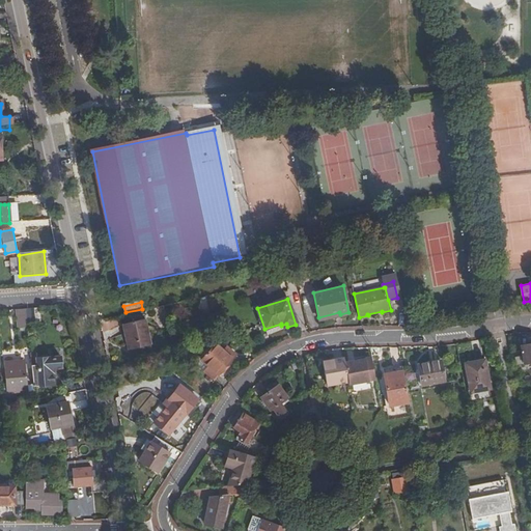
[(176,309),(175,305),(163,308),(165,317),(172,316),(170,310),(176,309)]
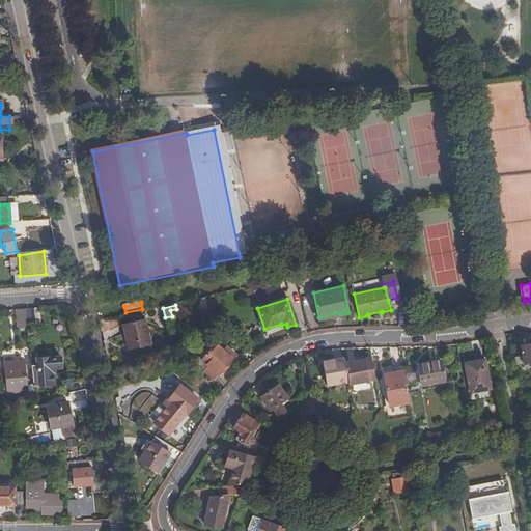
[(42,325),(39,308),(25,309),(27,326),(42,325)]
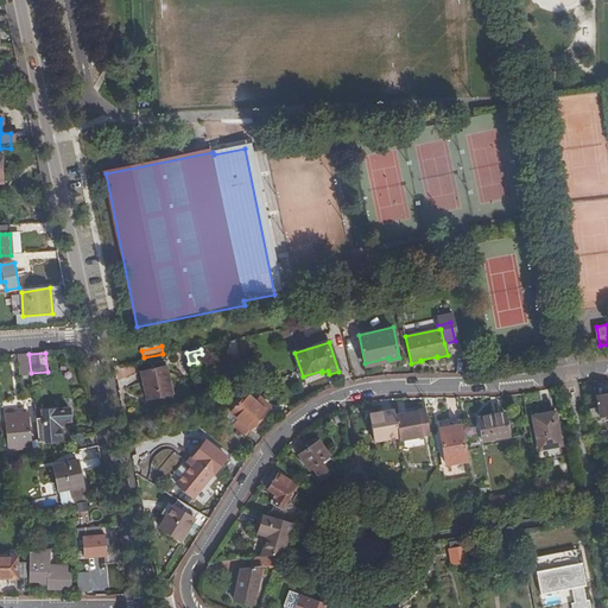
[(20,375),(31,374),(31,373),(29,354),(18,355),(20,375)]
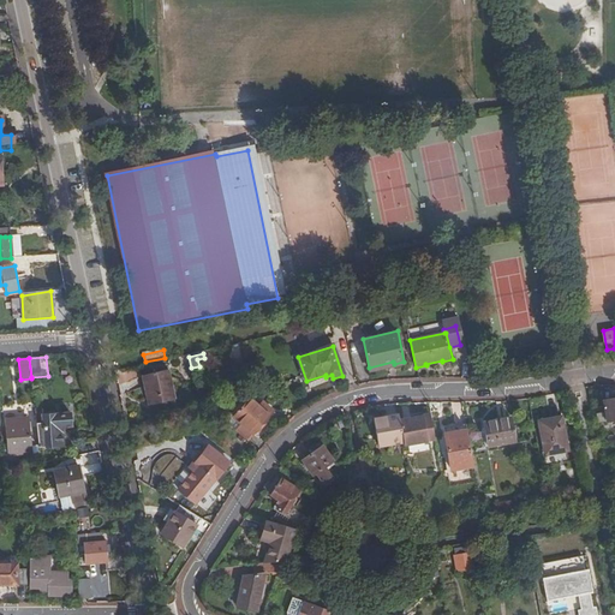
[(142,377),(148,407),(174,401),(168,371),(142,377)]
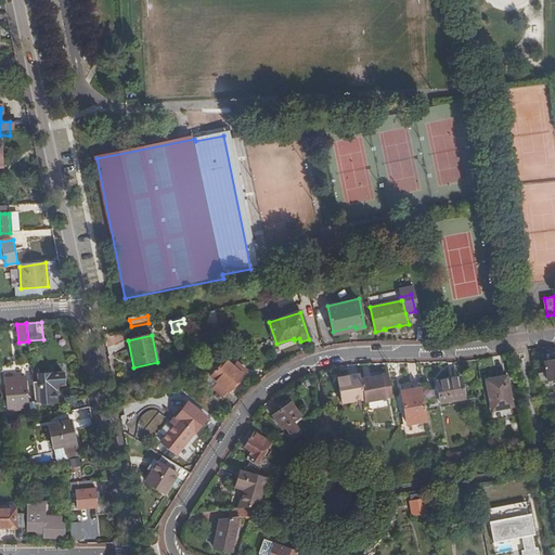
[(218,381),(211,388),(222,398),(247,371),(239,362),(235,365),(227,359),(213,375),(218,381)]
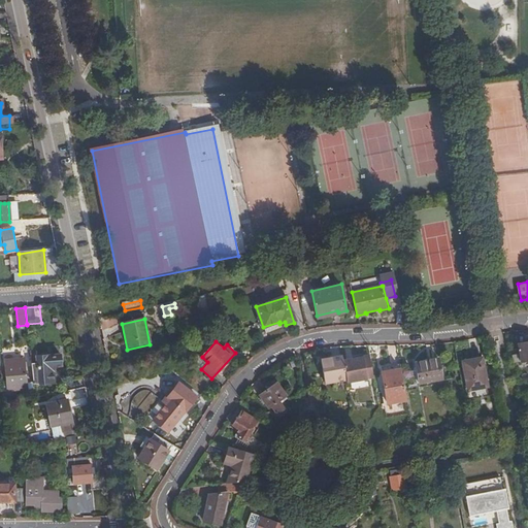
[(527,341),(518,344),(520,354),(521,361),(521,362),(527,360),(527,341)]
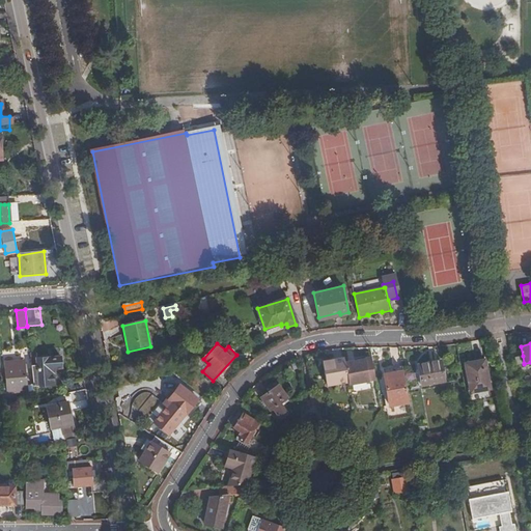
[(37,352),(31,352),(35,384),(35,386),(53,385),(53,375),(58,375),(57,367),(62,367),(62,356),(37,358),(37,352)]
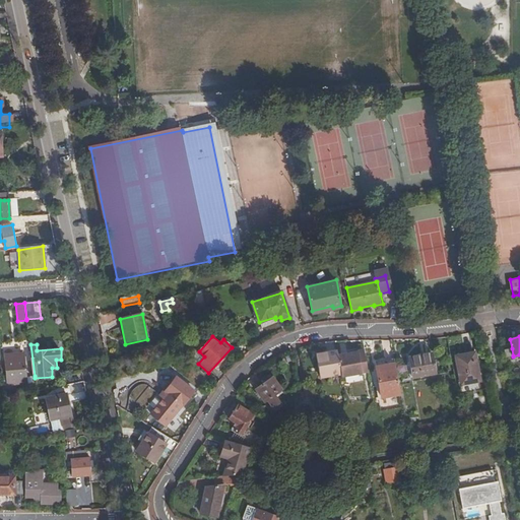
[(199,351),(196,348),(189,355),(198,364),(204,356),(199,351)]
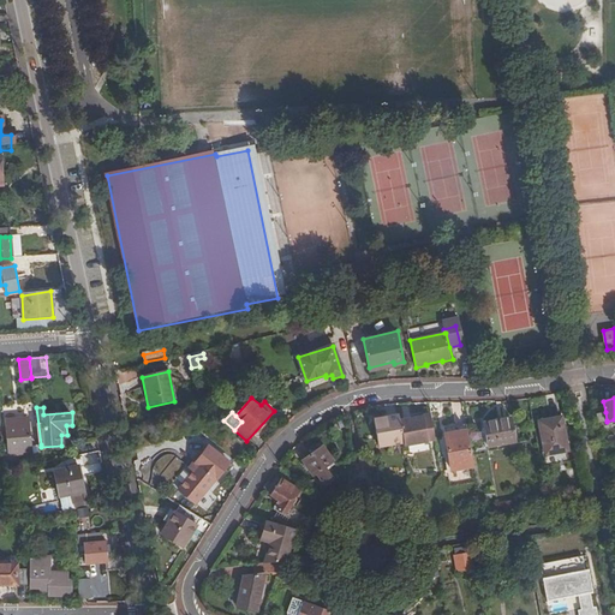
[(605,412),(596,413),(597,422),(607,421),(605,412)]
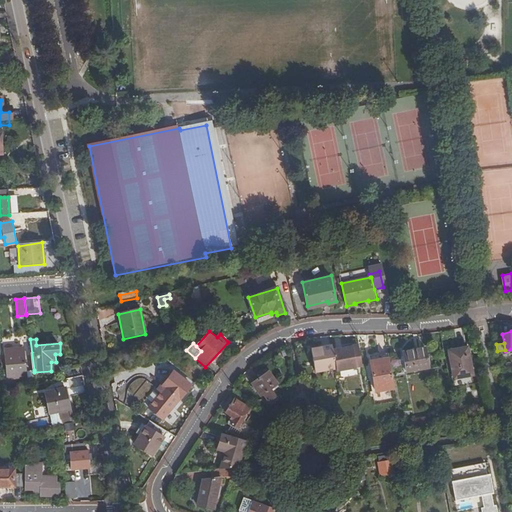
[(337,371),(363,366),(359,345),(333,350),(336,367),(337,371)]
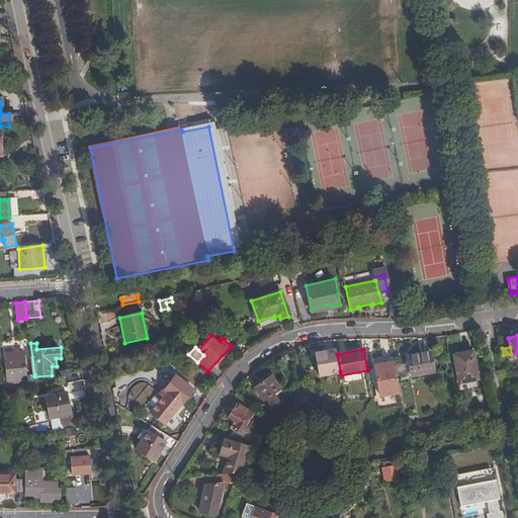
[(27,384),(27,390),(35,387),(34,376),(34,374),(27,375),(24,350),(4,353),(9,386),(27,384)]
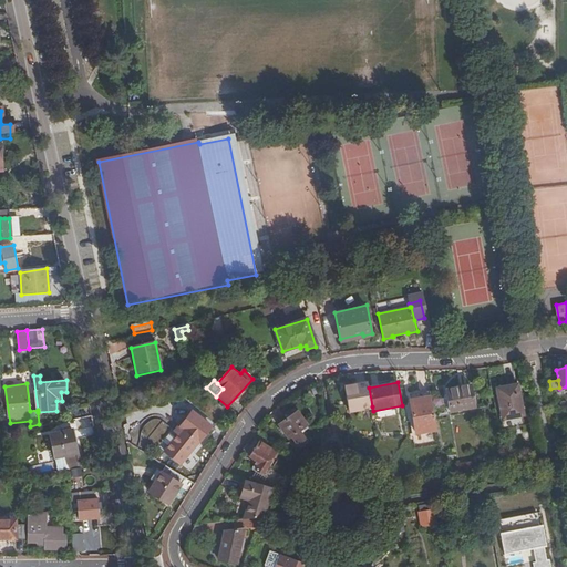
[(350,411),(372,406),(369,388),(369,383),(347,388),(350,411)]
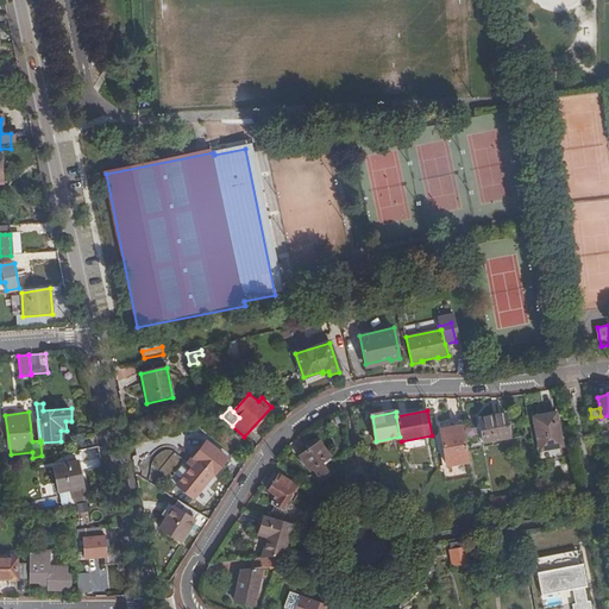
[(479,416),(483,440),(509,437),(506,413),(479,416)]
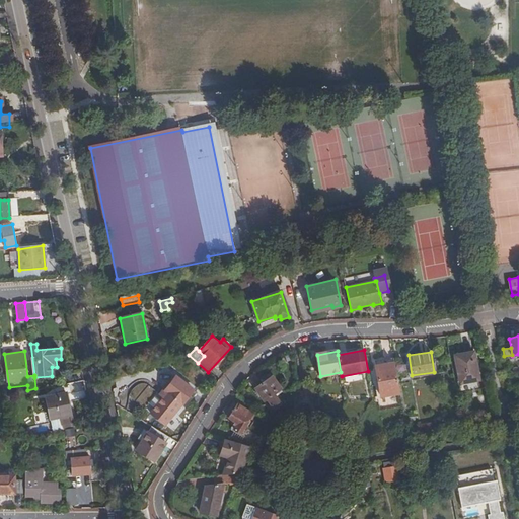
[(455,355),(460,384),(479,381),(474,352),(455,355)]
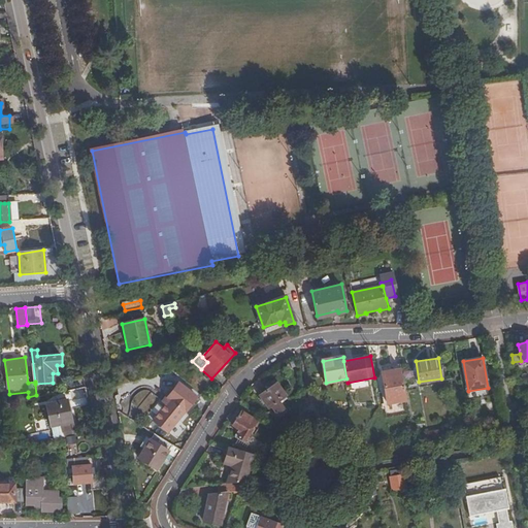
[(386,398),(405,395),(400,364),(391,365),(392,370),(382,372),(386,398)]
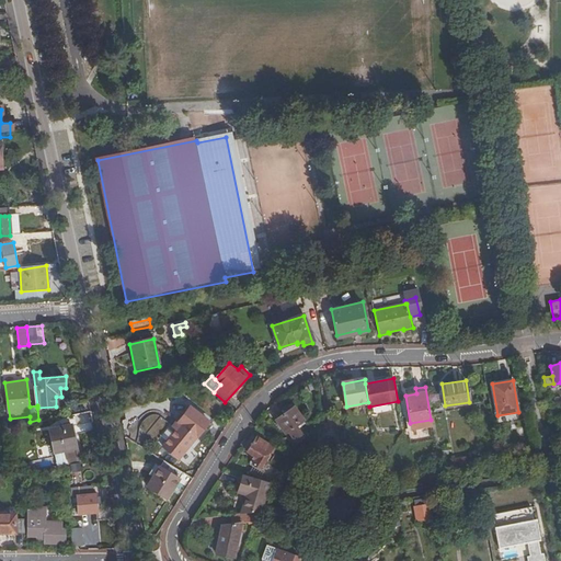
[(180,425),(164,448),(182,459),(197,435),(198,436),(209,420),(189,407),(178,424),(180,425)]
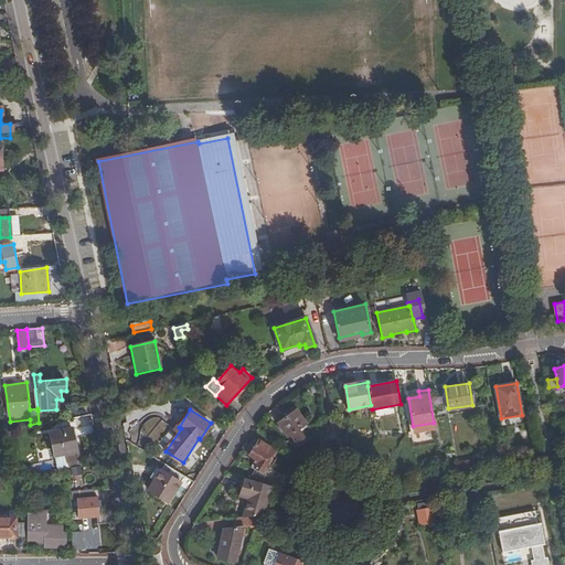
[(277,424),(289,439),(291,437),(297,445),(305,439),(301,435),(305,433),(302,429),(307,426),(296,411),(277,424)]
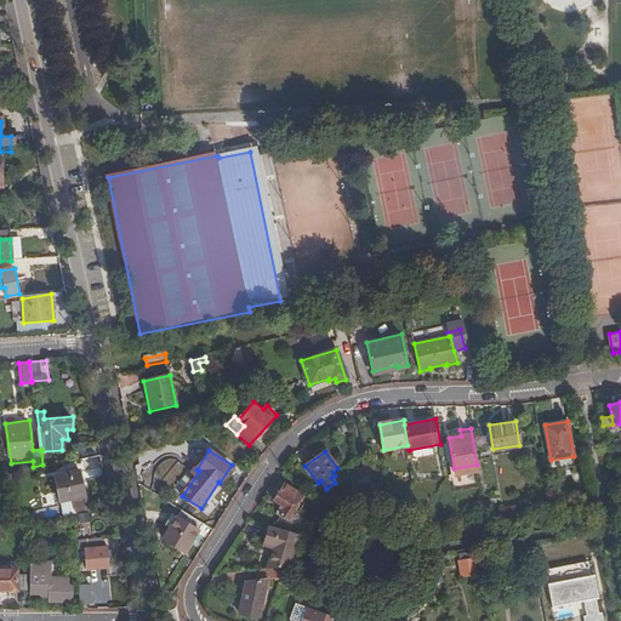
[(61,505),(74,502),(85,501),(79,471),(55,474),(61,505)]
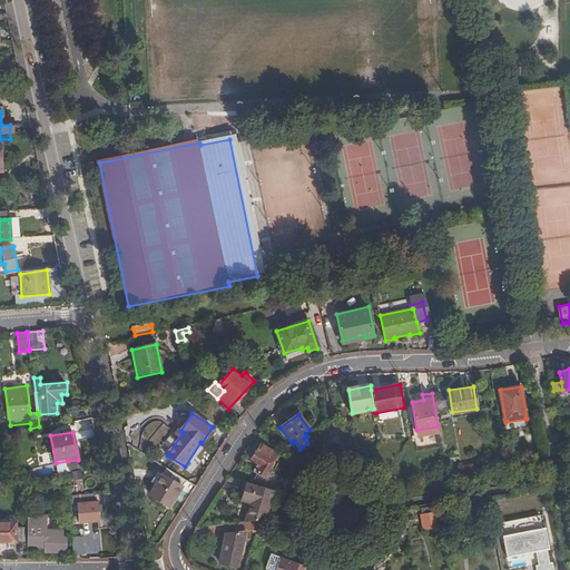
[(264,444),(255,457),(257,459),(255,461),(264,467),(262,470),(269,474),(282,455),(264,444)]
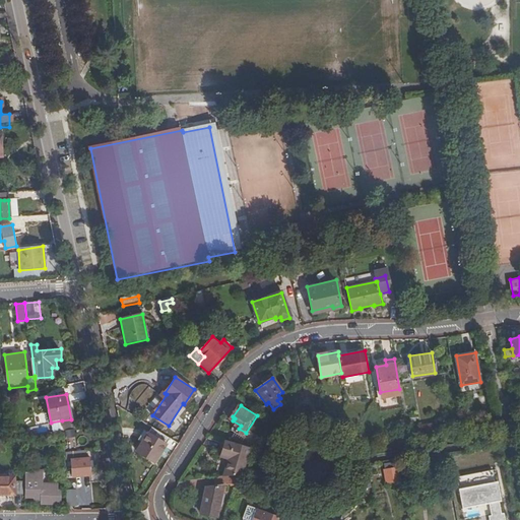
[(62,420),(63,434),(74,432),(71,419),(62,420)]
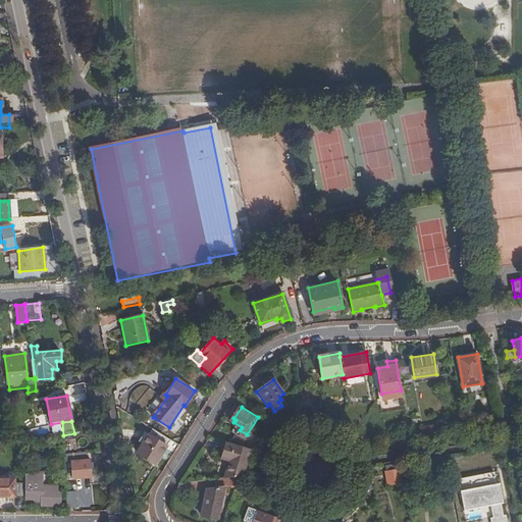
[(51,424),(53,436),(62,435),(63,435),(62,422),(51,424)]
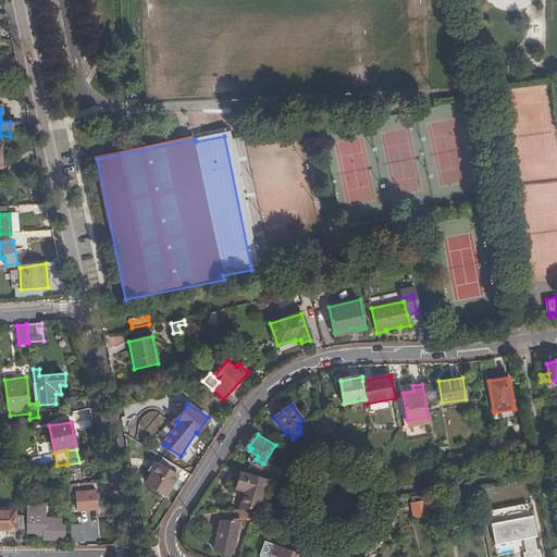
[(462,453),(438,456),(441,466),(442,466),(452,463),(463,462),(462,453)]
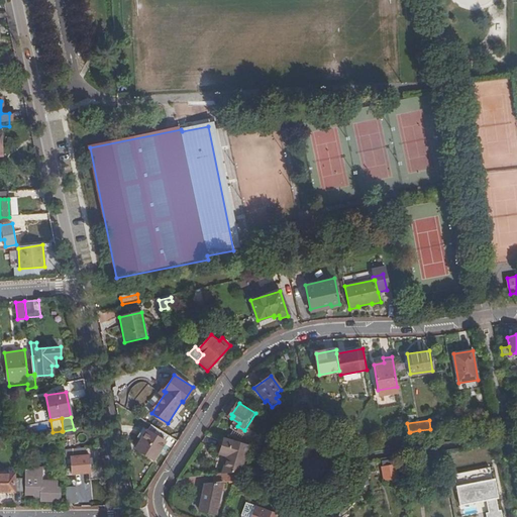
[(148,431),(142,428),(137,436),(143,440),(148,431)]
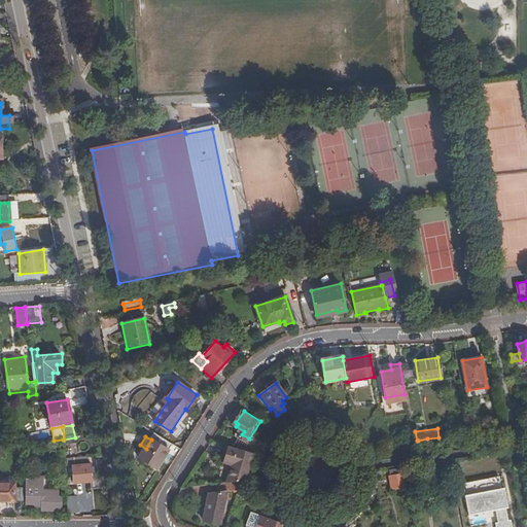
[(146,449),(140,459),(160,470),(171,451),(151,440),(146,449)]
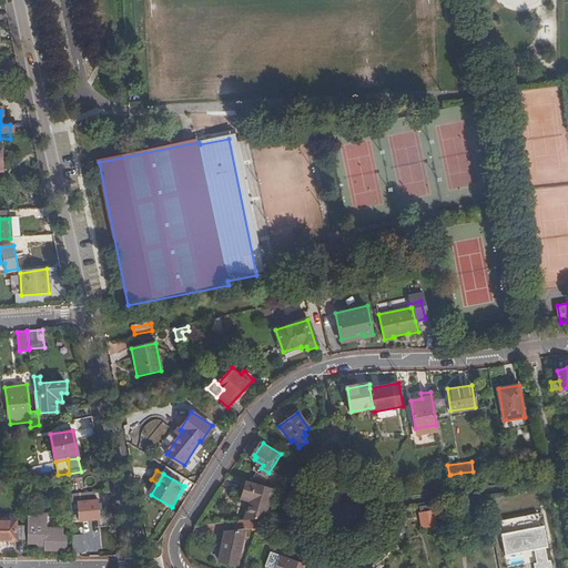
[(266,516),(275,488),(250,480),(244,498),(253,501),(247,519),(263,517),(266,516)]
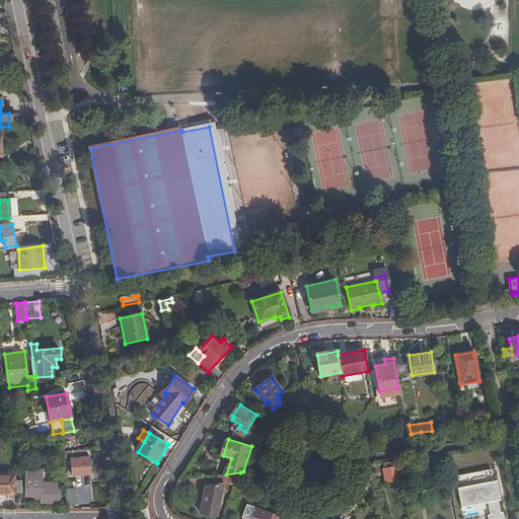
[(71,462),(72,478),(90,478),(90,462),(87,462),(87,458),(82,458),(82,457),(77,457),(77,462),(71,462)]
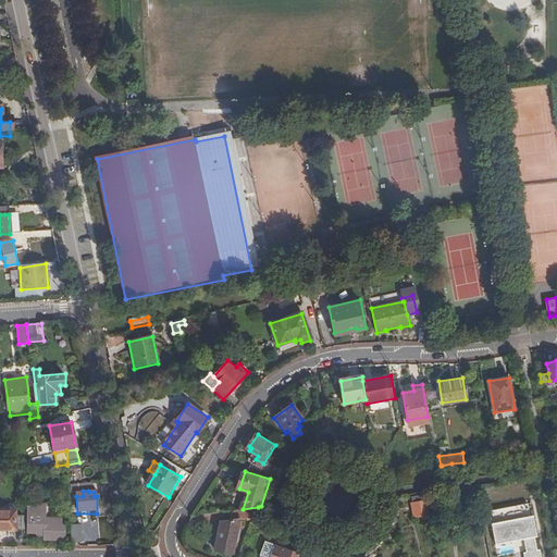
[(419,514),(429,512),(425,492),(413,494),(415,503),(411,504),(412,509),(419,508),(419,514)]
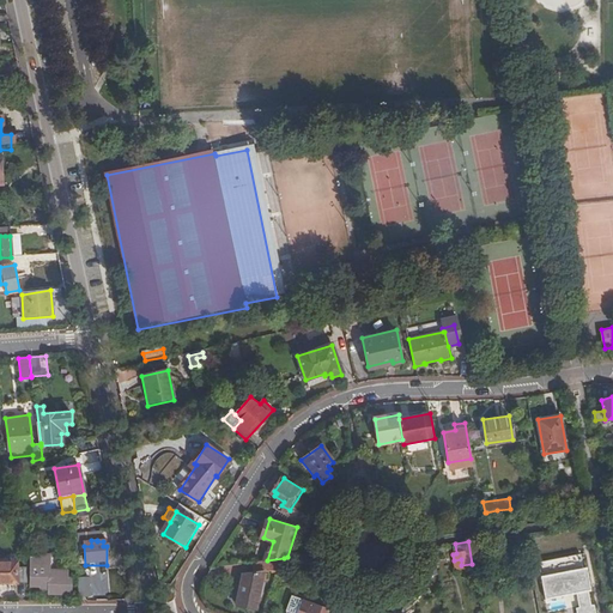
[(50,559),(30,559),(30,589),(49,589),(48,596),(71,596),(71,582),(67,582),(67,574),(50,574),(50,559)]
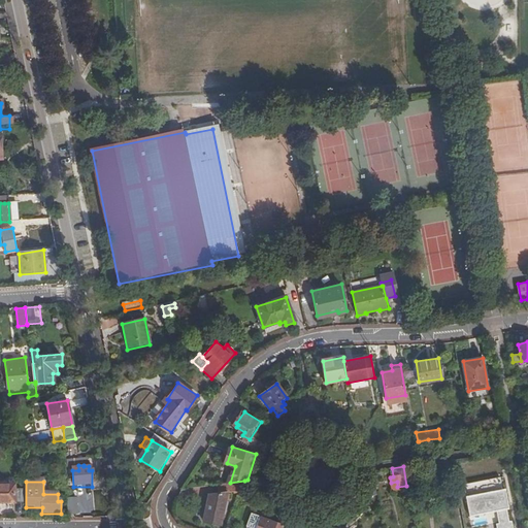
[(204,522),(222,526),(230,494),(236,493),(236,490),(240,490),(239,485),(235,486),(235,484),(224,486),(225,495),(211,495),(204,522)]
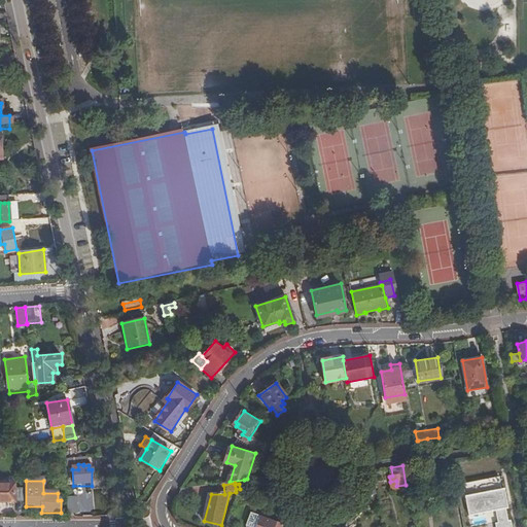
[(0,485),(0,503),(23,503),(24,491),(15,491),(15,486),(0,485)]
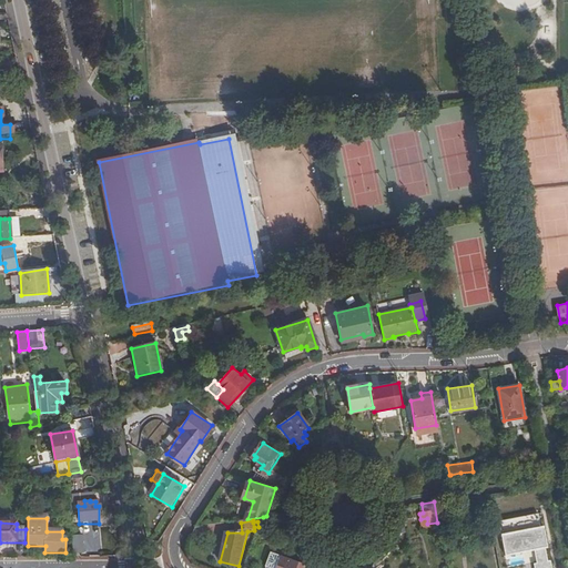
[(541,526),(500,535),(505,555),(533,548),(536,563),(534,563),(534,567),(550,567),(549,559),(547,560),(545,548),(547,547),(541,526)]
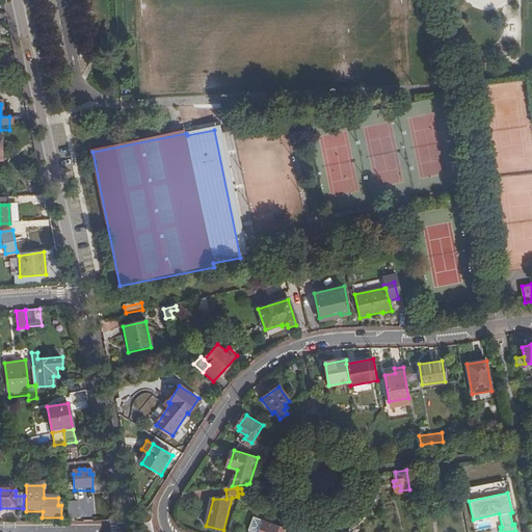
[(80,522),(79,502),(67,504),(67,522),(80,522)]
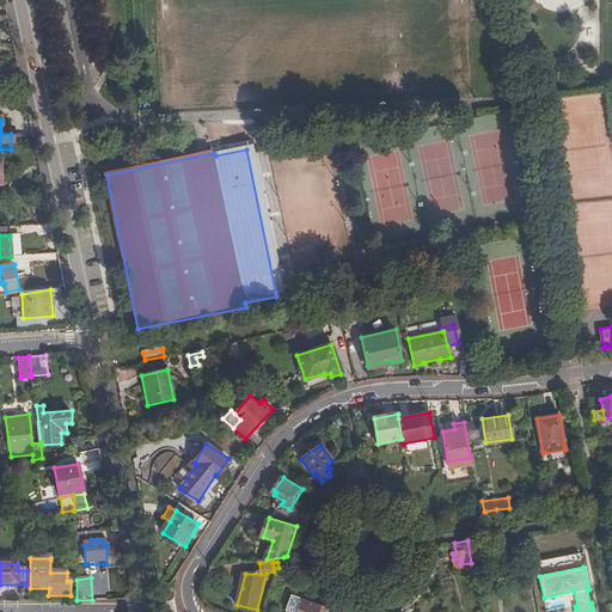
[(326,611),(329,606),(305,599),(306,595),(295,592),(291,607),(299,610),(298,611),(326,611)]
